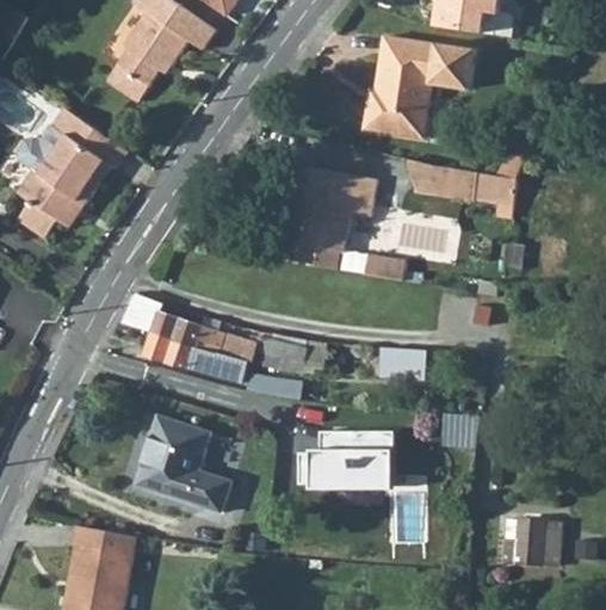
[(162,62),(169,68),(187,43),(201,51),(214,32),(168,0),(134,0),(133,2),(146,13),(123,45),(127,48),(104,80),(134,102),(162,62)]
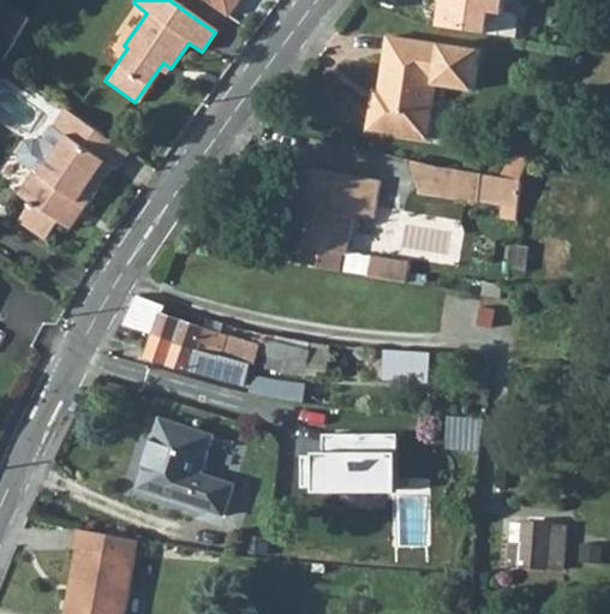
[(201,0),(217,11),(231,19),(243,0),(201,0)]
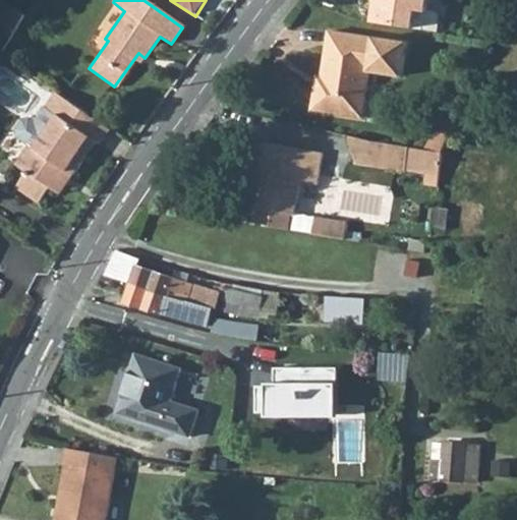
[(367,0),(367,2),(371,2),(369,23),(435,32),(437,16),(422,14),(423,0),(367,0)]
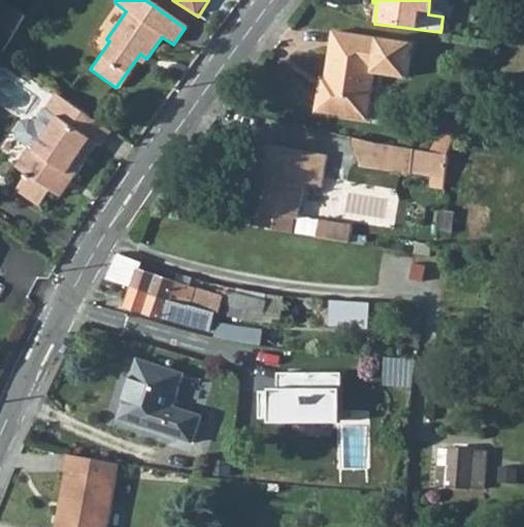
[(21,19),(0,3),(0,31),(8,37),(21,19)]
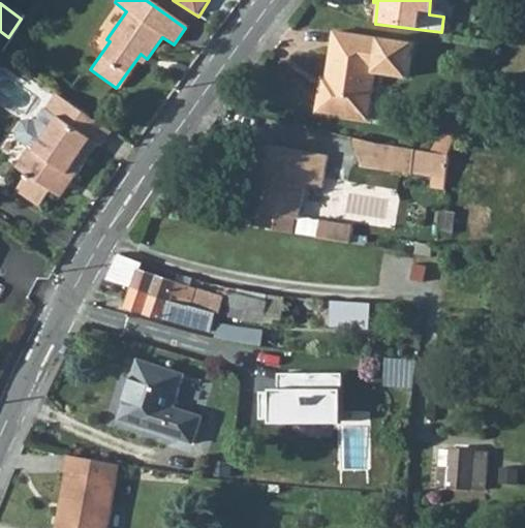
[(323,117),(362,123),(366,93),(381,96),(390,47),(374,44),(331,37),(325,81),(323,82),(318,81),(313,115),(323,117)]
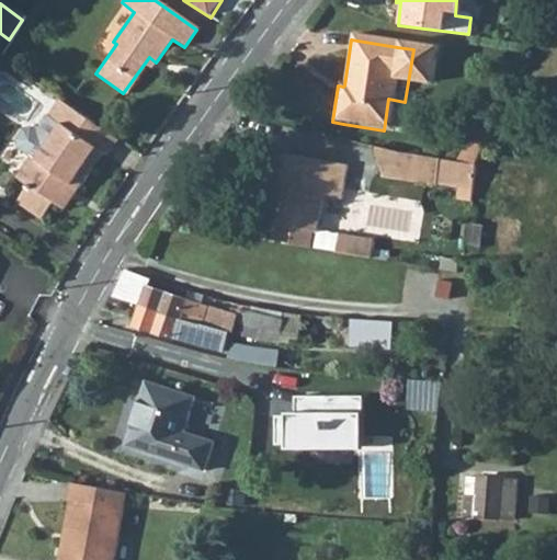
[(105,160),(117,141),(57,101),(33,136),(27,133),(20,135),(13,145),(15,152),(29,161),(33,164),(41,169),(26,190),(15,206),(38,223),(49,206),(57,210),(71,190),(76,193),(101,156),(105,160)]
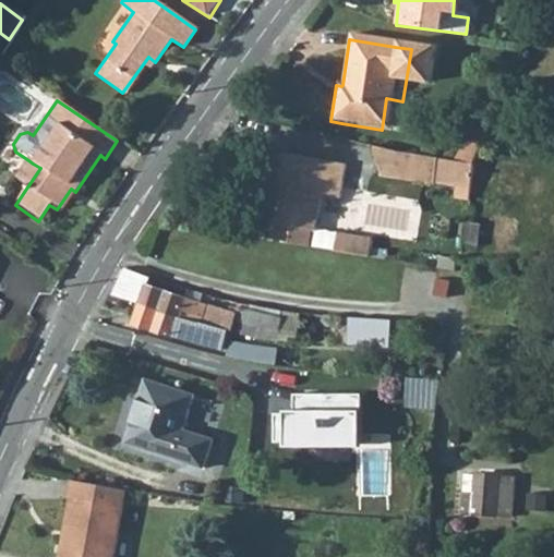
[(457,160),(472,164),(474,154),(478,154),(484,134),(469,126),(457,160)]
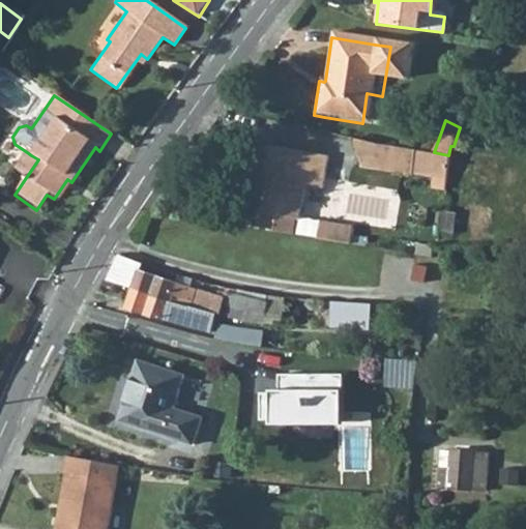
[(414,168),(418,150),(356,139),(353,152),(363,158),(414,168)]
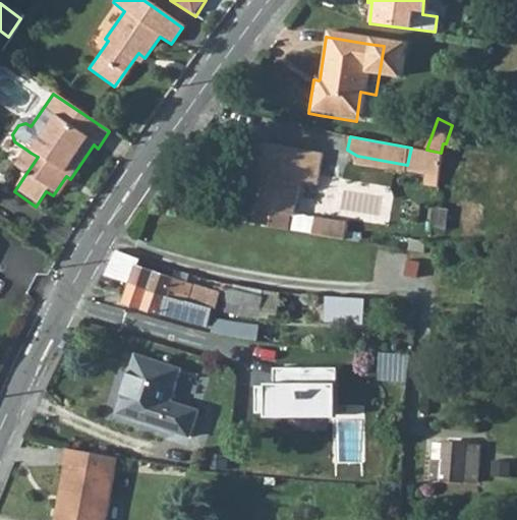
[(292,216),(297,183),(316,186),(321,154),(261,142),(253,178),(260,179),(251,224),(286,230),(288,215),(292,216)]
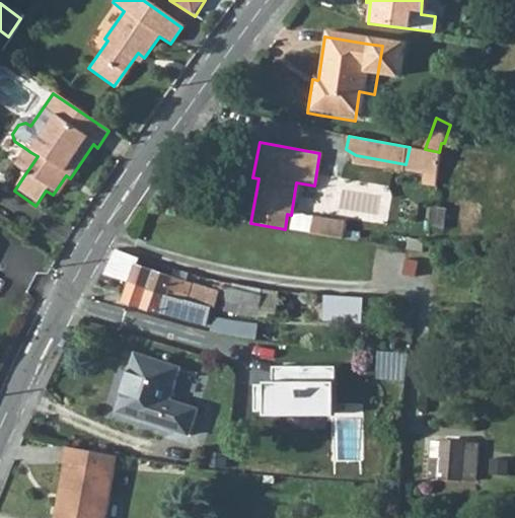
[(436,182),(439,152),(410,147),(406,164),(424,167),(422,179),(436,182)]
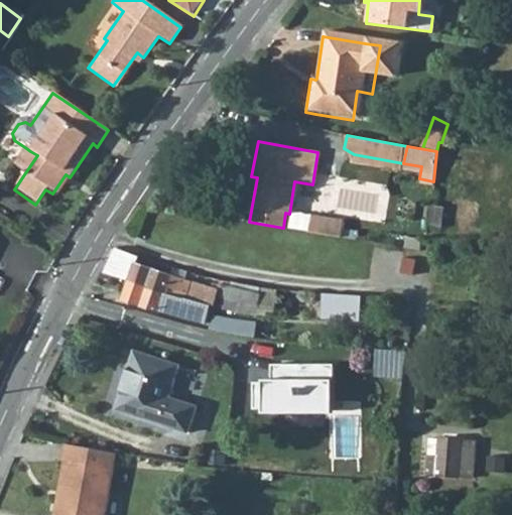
[(26,148),(13,167),(24,174),(37,155),(30,151),(26,148)]
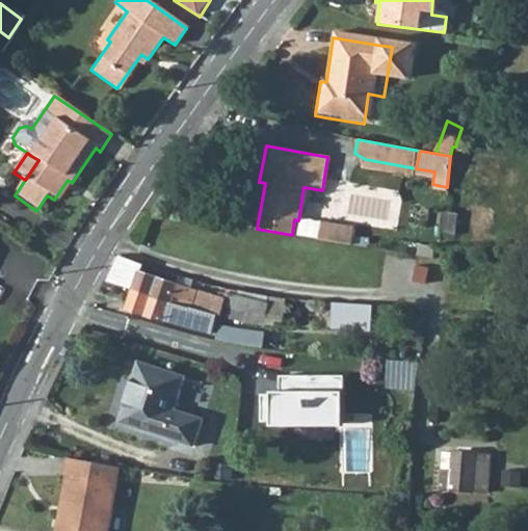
[(72,183),(68,180),(54,201),(59,203),(72,183)]
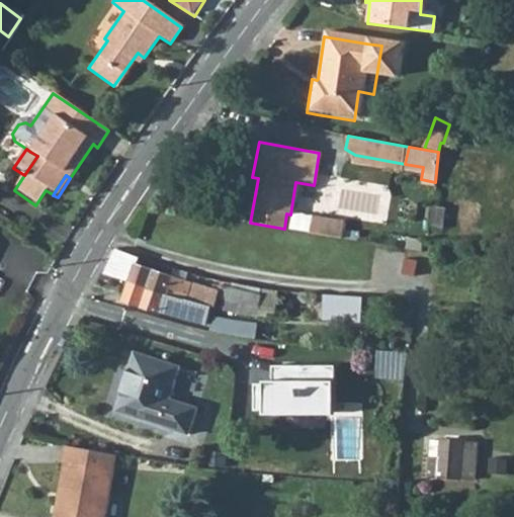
[(310,218),(308,233),(337,238),(340,223),(310,218)]
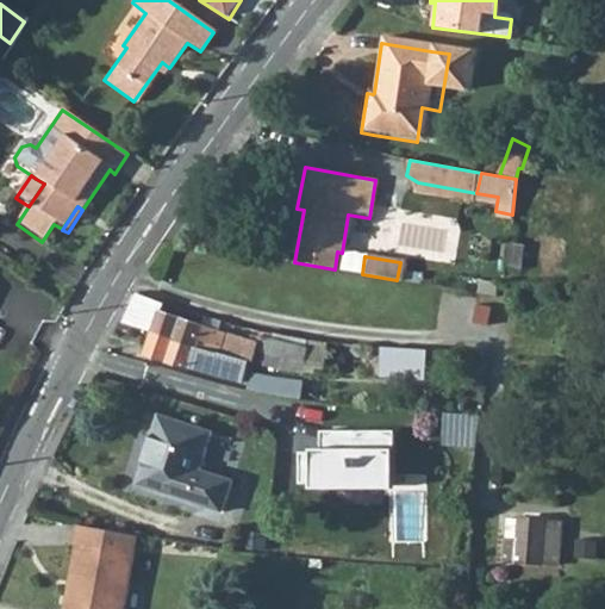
[(155,312),(149,331),(247,360),(250,361),(251,356),(276,362),(278,358),(300,362),(303,348),(267,339),(268,333),(257,330),(255,343),(155,312)]
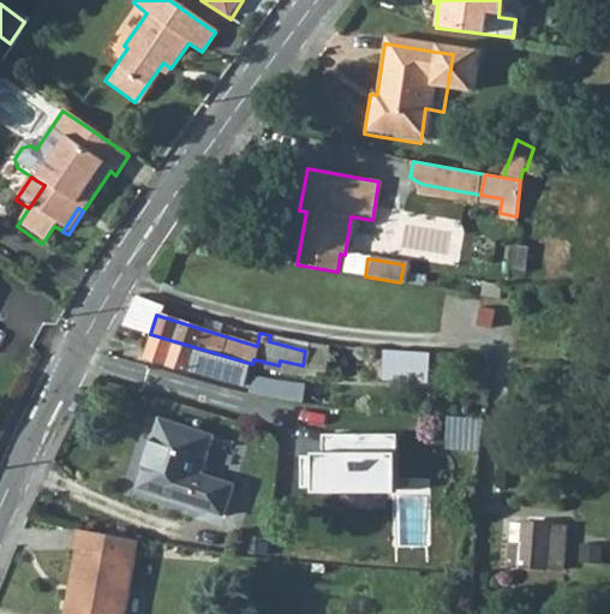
[(142,358),(186,373),(187,370),(240,386),(243,382),(249,363),(150,334),(144,351),(143,355),(142,358)]
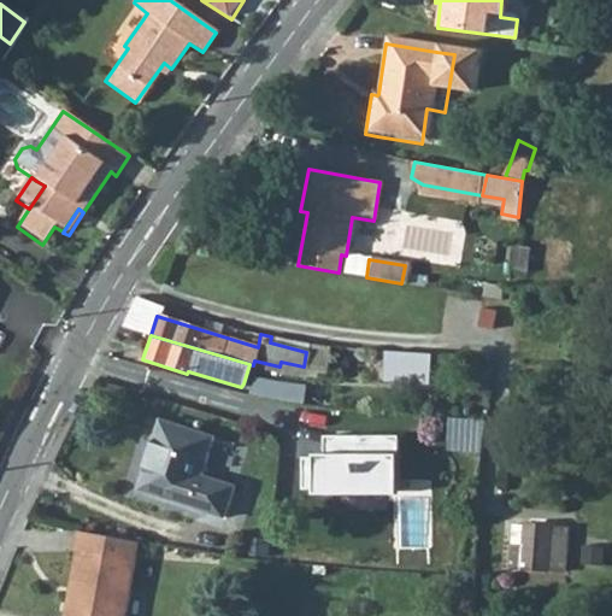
[(380,379),(427,382),(429,356),(428,356),(382,351),(380,379)]
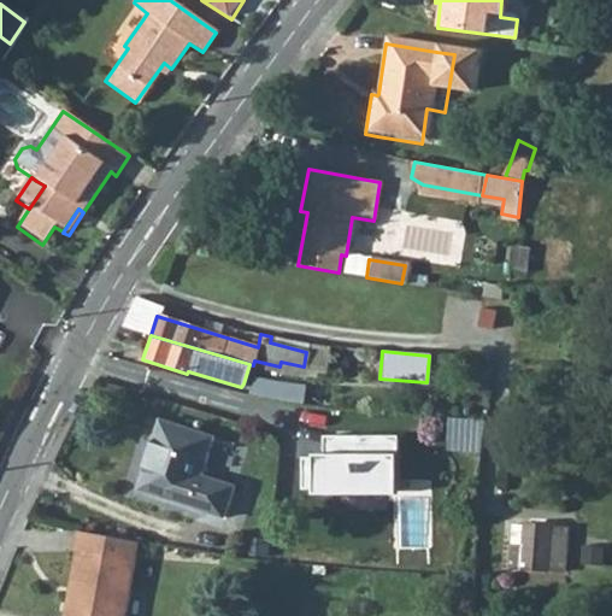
[(281,381),(254,379),(249,393),(300,403),(305,385),(294,383),(287,387),(280,386),(281,381)]
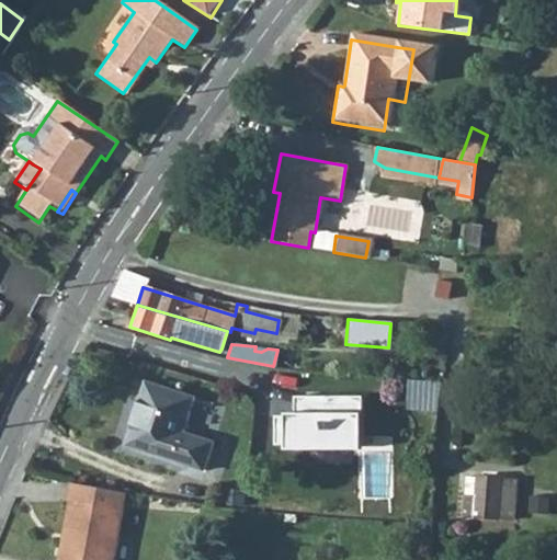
[(408,380),(405,414),(435,418),(440,383),(408,380)]
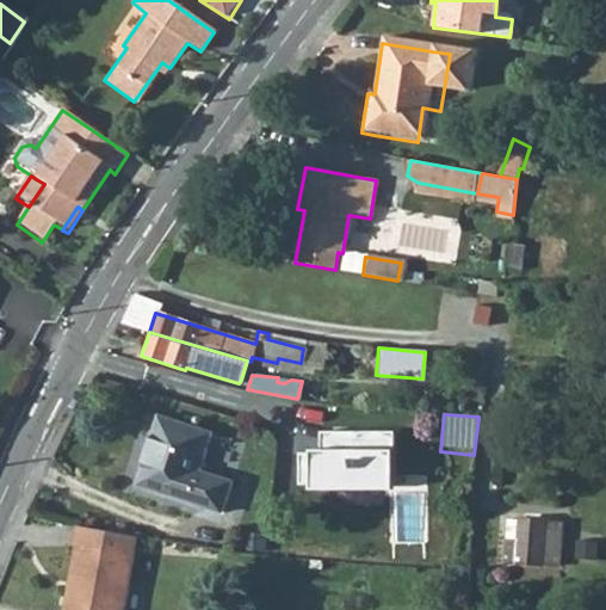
[(205,437),(154,419),(129,484),(215,516),(226,482),(193,469),(205,437)]
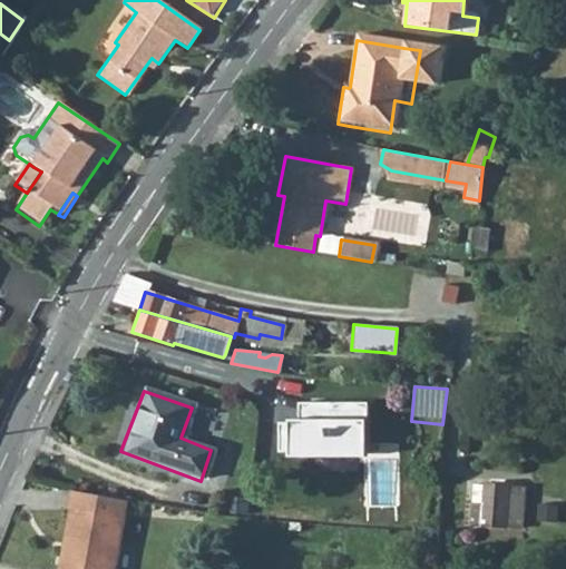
[(481,506),(472,504),(469,527),(520,530),(524,490),(484,486),(481,506)]
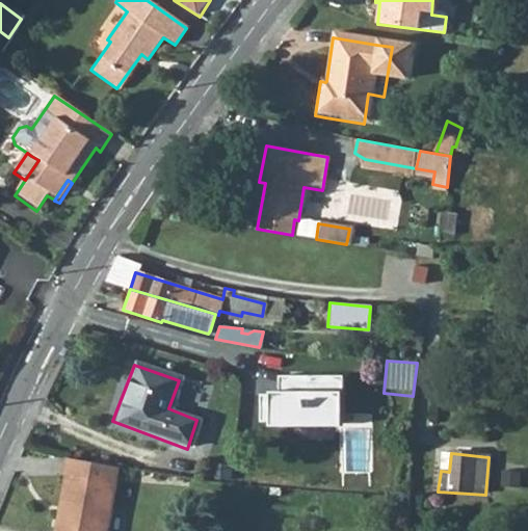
[(67,457),(62,476),(66,477),(55,530),(107,530),(119,468),(90,462),(67,457)]
